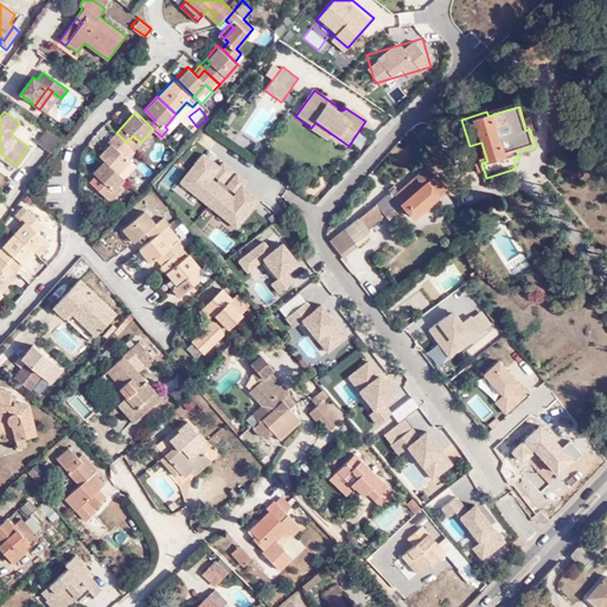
[(151,115),(145,121),(149,126),(155,120),(151,115)]
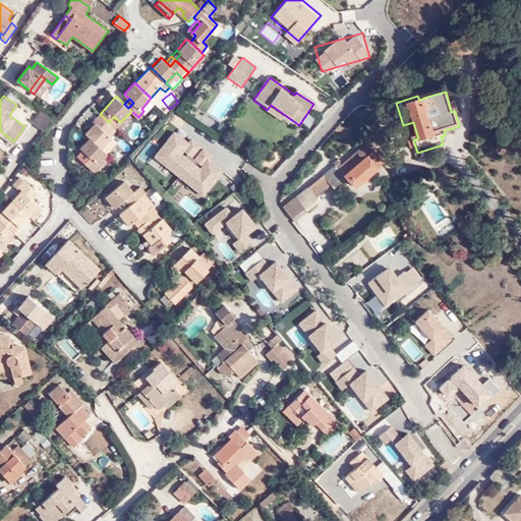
[(43,130),(52,120),(42,112),(33,123),(43,130)]
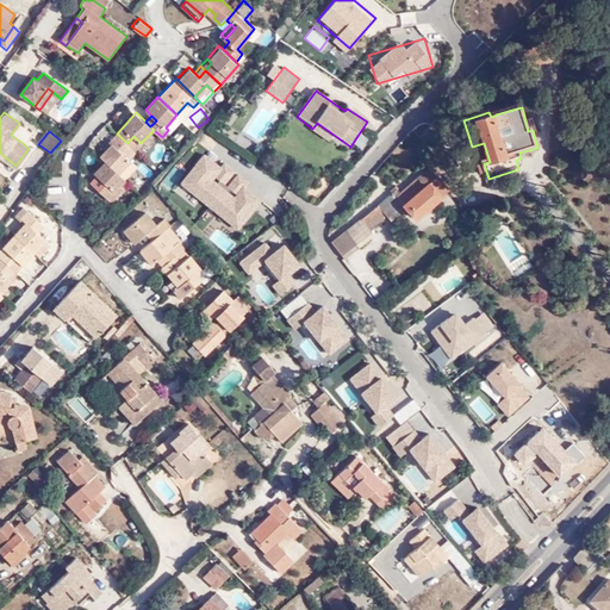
[(106,161),(126,179),(137,168),(125,156),(120,151),(128,143),(117,134),(110,142),(113,144),(101,156),(106,161)]
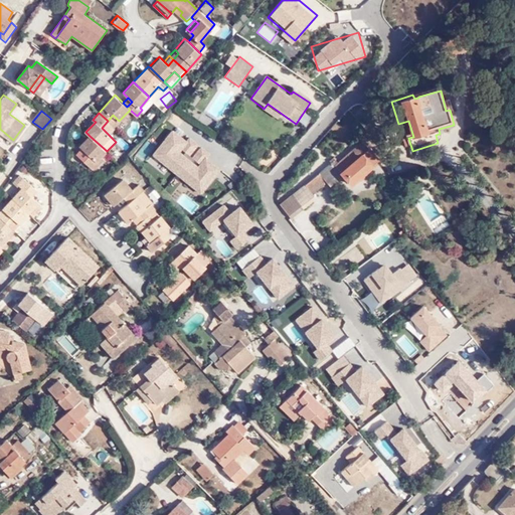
[(108,121),(112,125),(117,119),(113,115),(108,121)]
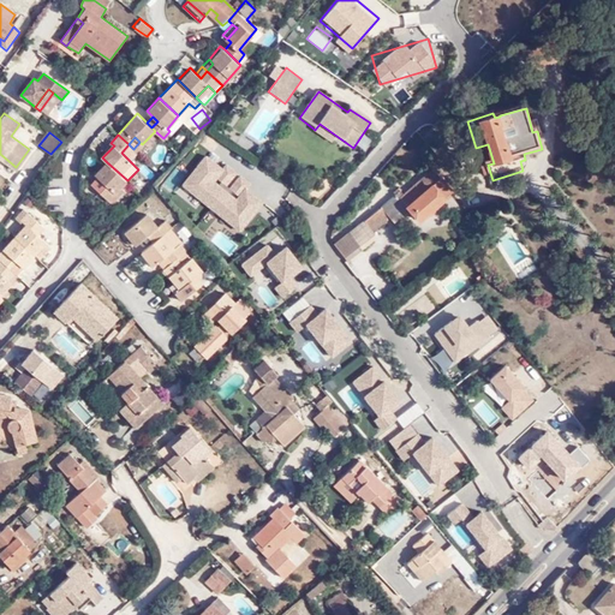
[(121,153),(126,157),(133,149),(129,144),(121,153)]
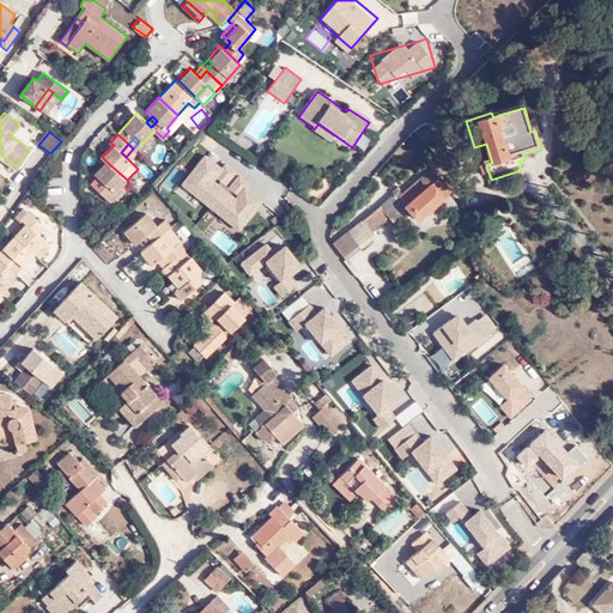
[(226,187),(236,176),(236,171),(225,163),(222,168),(206,156),(180,186),(208,208),(226,187)]
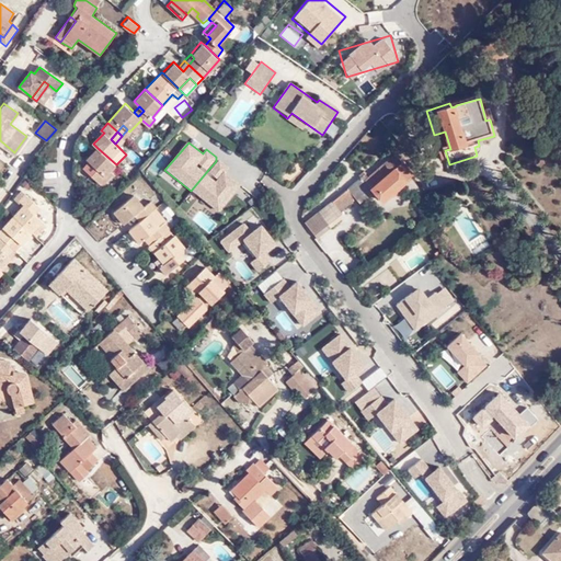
[(106,174),(116,164),(98,148),(88,160),(96,168),(90,174),(103,185),(110,178),(106,174)]
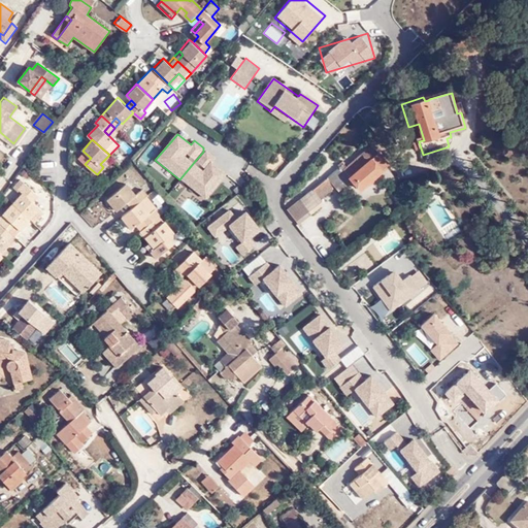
[(398,161),(387,147),(378,155),(372,149),(348,170),(341,164),(338,167),(340,169),(289,213),(300,228),(312,217),(312,216),(325,204),(322,200),(334,190),(338,194),(353,183),(361,193),(398,161)]
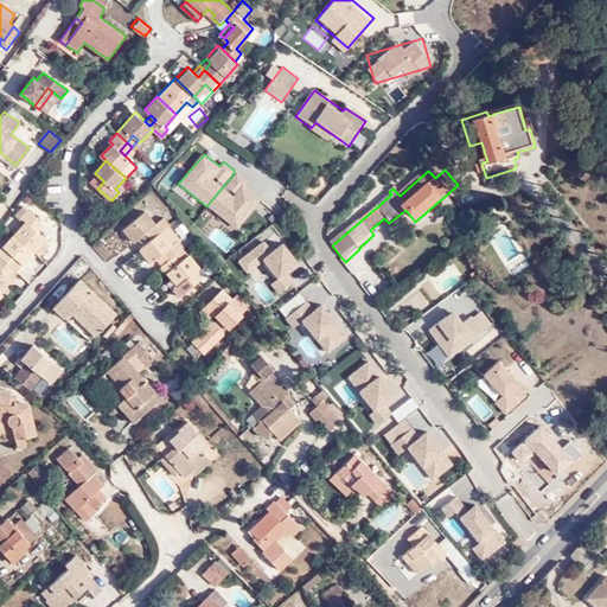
[(234,174),(224,185),(206,206),(236,231),(263,197),(247,184),(249,180),(240,172),(234,174)]
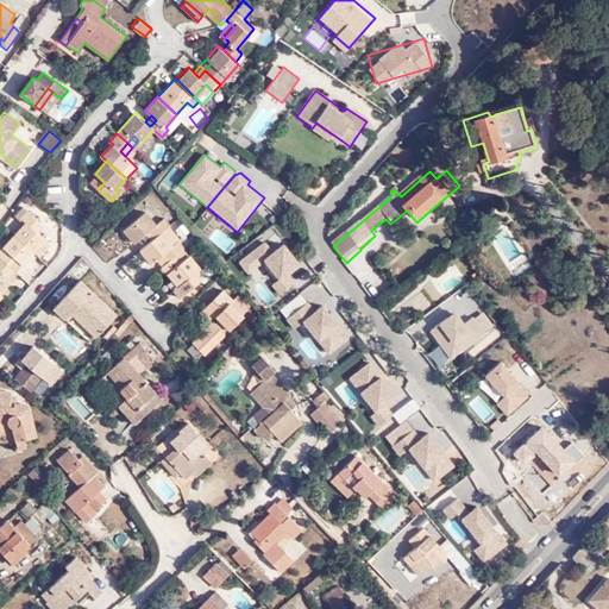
[(25,225),(17,237),(35,255),(38,250),(46,243),(42,238),(37,234),(44,227),(29,213),(22,221),(25,225)]
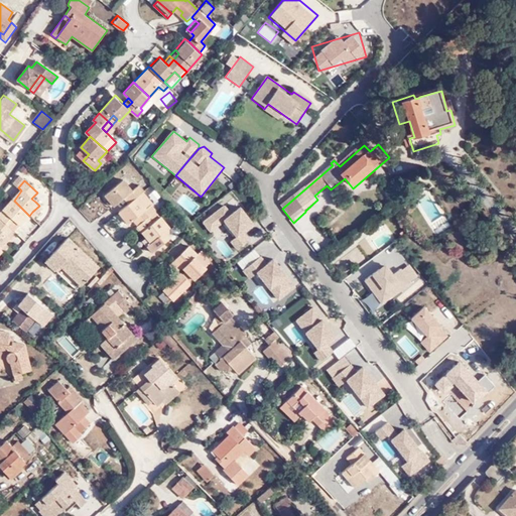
[(129,196),(134,202),(137,199),(144,194),(145,191),(140,185),(134,191),(124,181),(107,196),(117,207),(125,200),(129,196)]
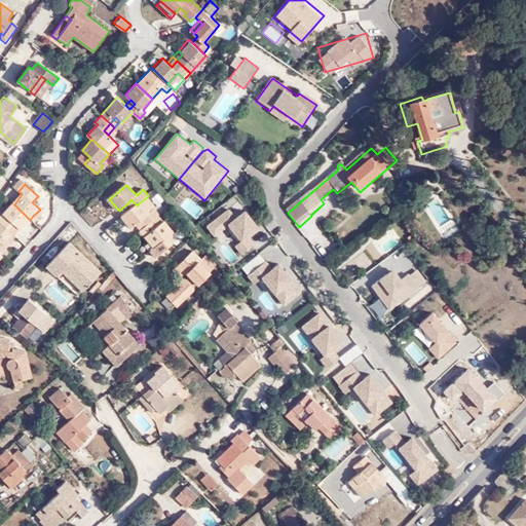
[(42,199),(38,196),(32,202),(36,205),(42,199)]
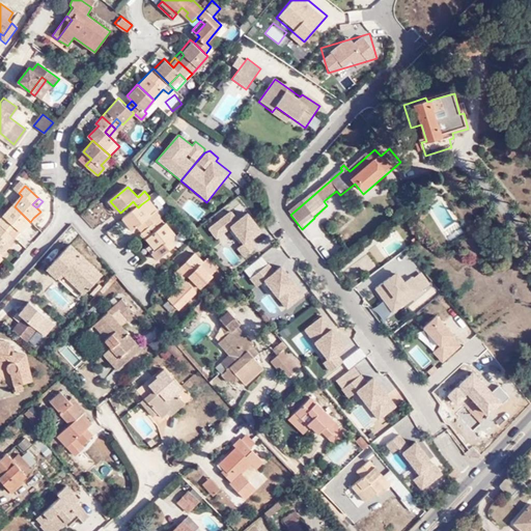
[(148,199),(141,204),(152,216),(157,211),(159,208),(148,199)]
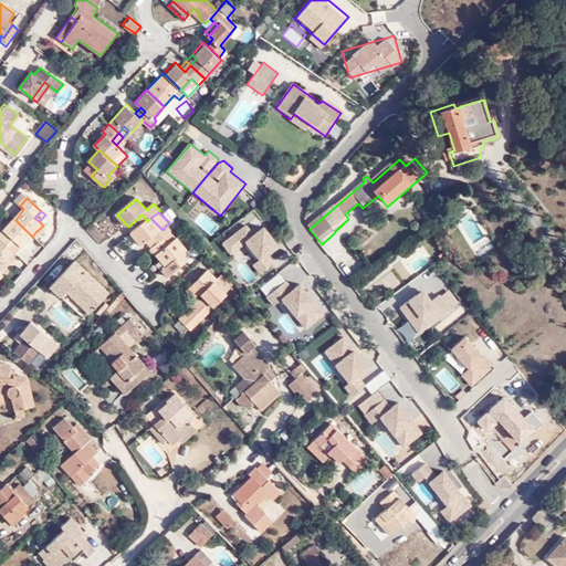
[(137,219),(143,224),(147,221),(142,215),(137,219)]
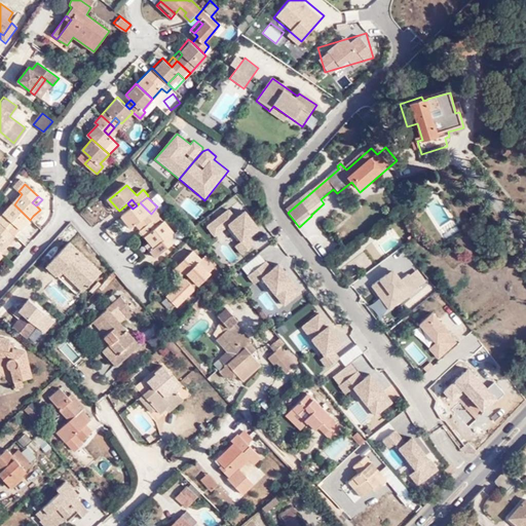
[(238,200),(231,207),(236,213),(243,205),(238,200)]
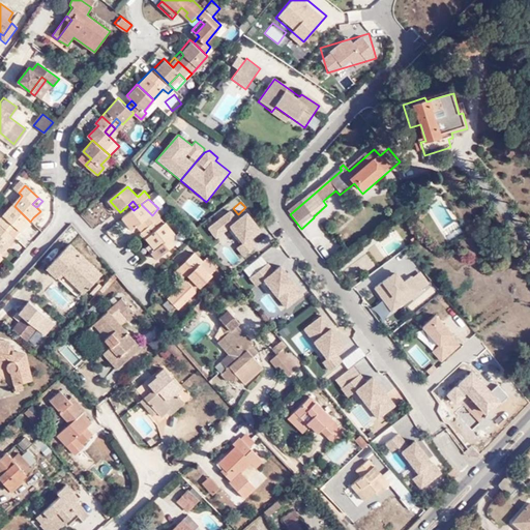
[(134,210),(122,219),(135,231),(143,224),(146,219),(153,226),(162,218),(164,217),(156,210),(152,215),(141,204),(138,207),(134,210)]
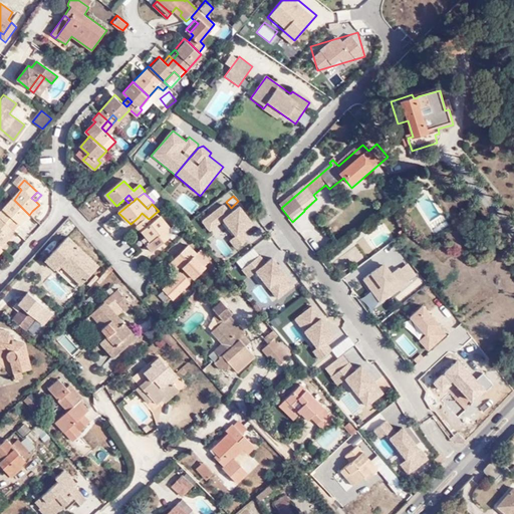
[(29,215),(14,200),(0,217),(0,218),(9,226),(15,219),(20,224),(29,215)]
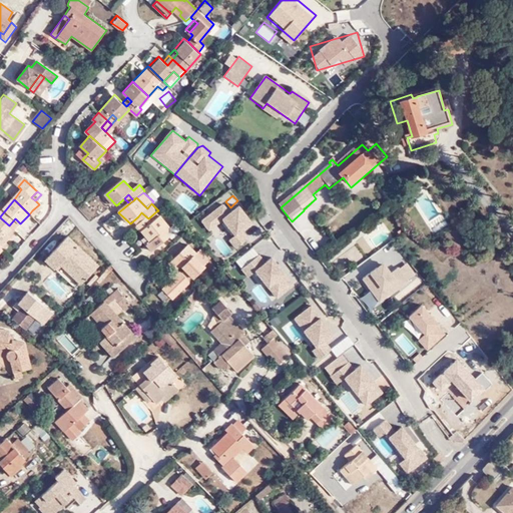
[(400,202),(406,215),(412,211),(405,199),(400,202)]
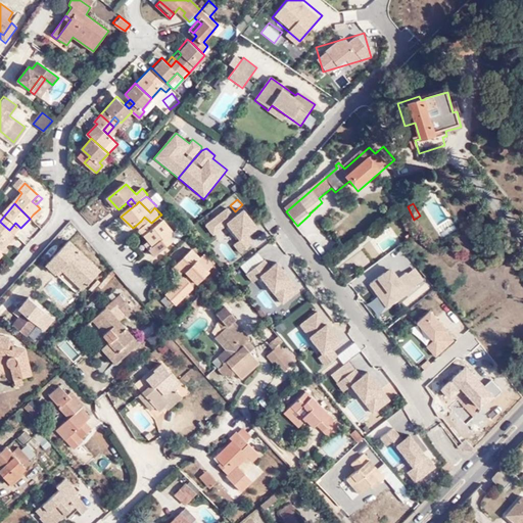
[(235,217),(228,207),(204,225),(214,236),(226,227),(238,242),(233,246),(240,255),(254,243),(248,235),(258,228),(244,209),(235,217)]
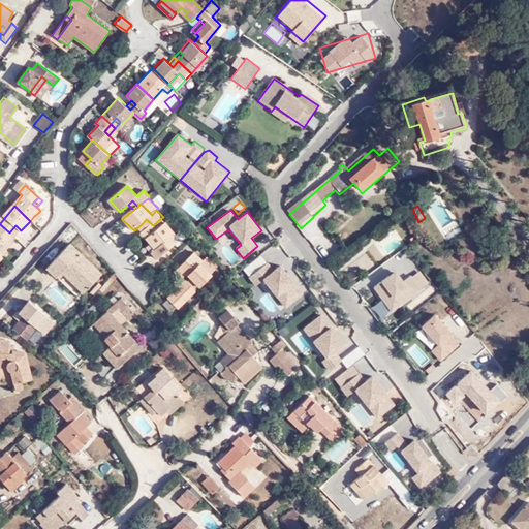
[(40,211),(33,217),(37,221),(43,214),(40,211)]
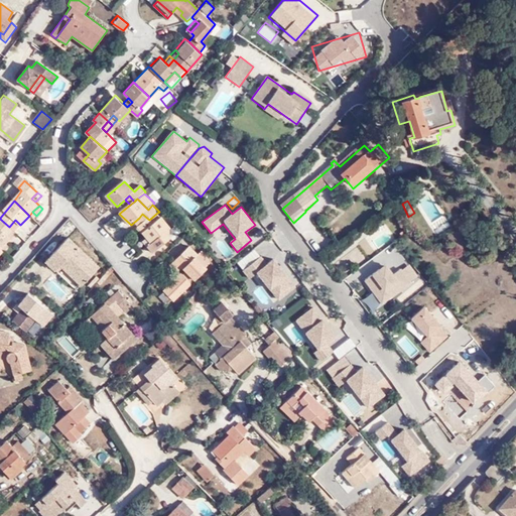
[(144,224),(138,229),(151,244),(148,247),(155,254),(164,246),(160,240),(163,237),(172,231),(157,213),(149,220),(144,224)]
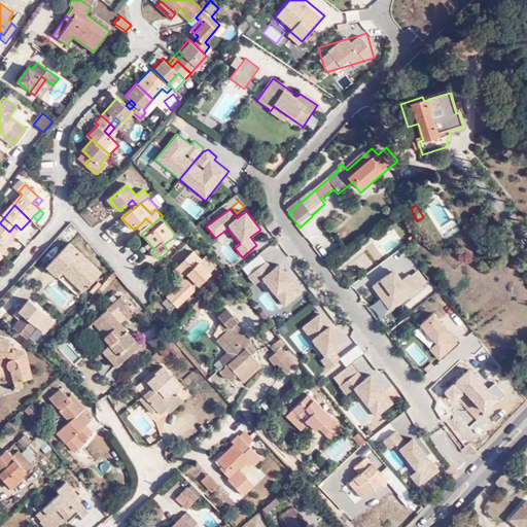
[(145,218),(142,222),(147,229),(152,224),(145,218)]
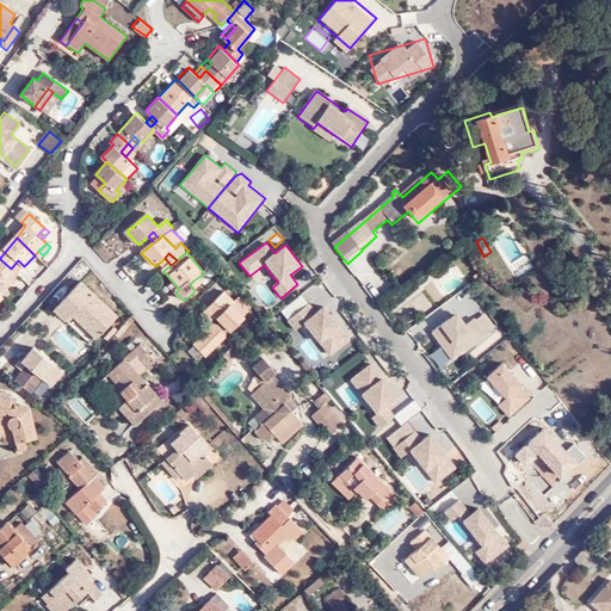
[(0,294),(1,295),(7,288),(12,283),(10,281),(5,276),(11,269),(0,259),(0,294)]
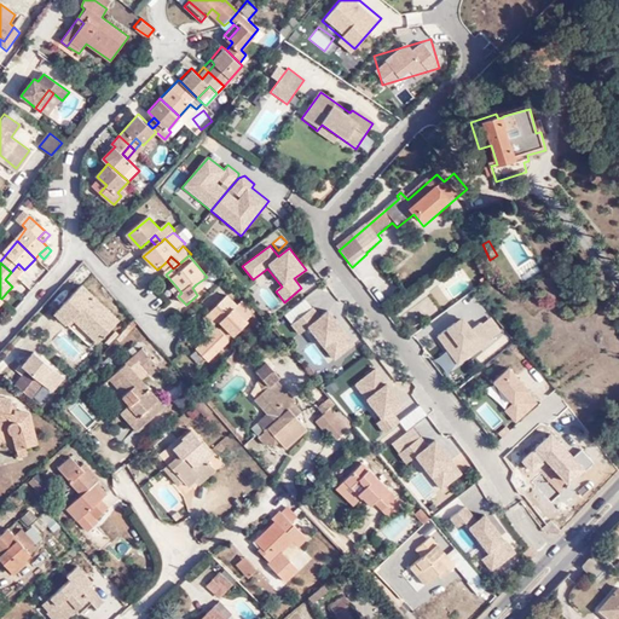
[(16,277),(17,278),(24,270),(18,264),(11,272),(16,277)]
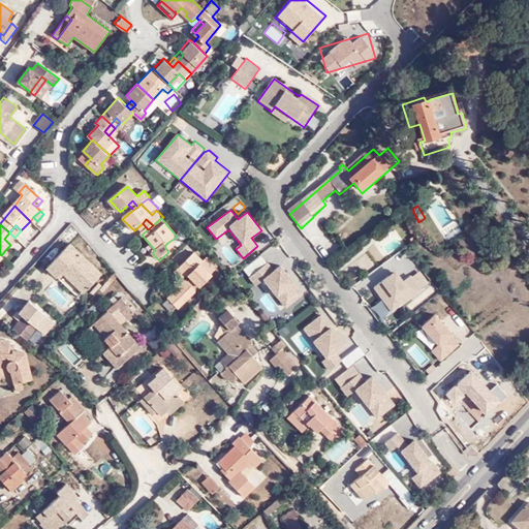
[(13,237),(9,232),(4,239),(8,243),(13,237)]
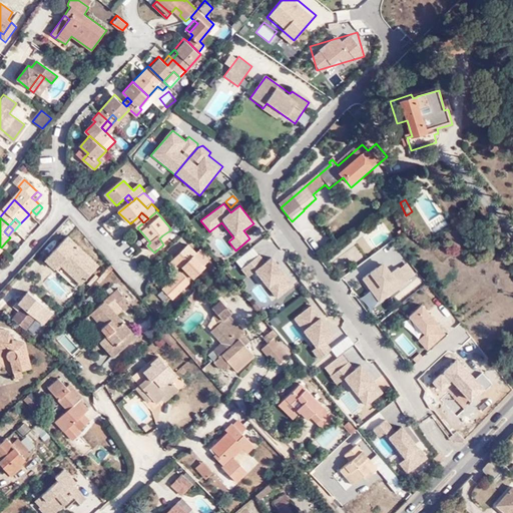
[(334,241),(325,232),(314,243),(324,251),(334,241)]
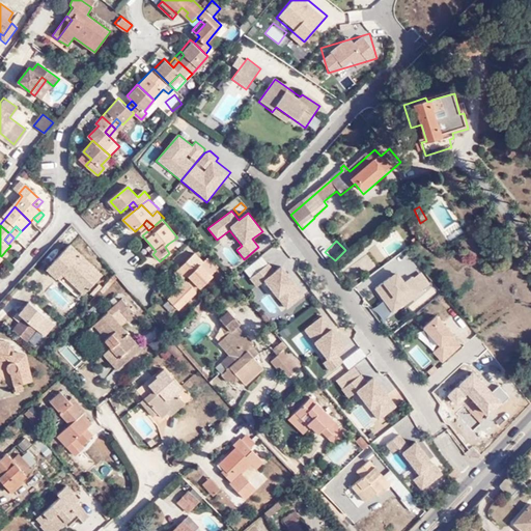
[(105,274),(72,243),(48,269),(58,279),(62,273),(86,295),(105,274)]
